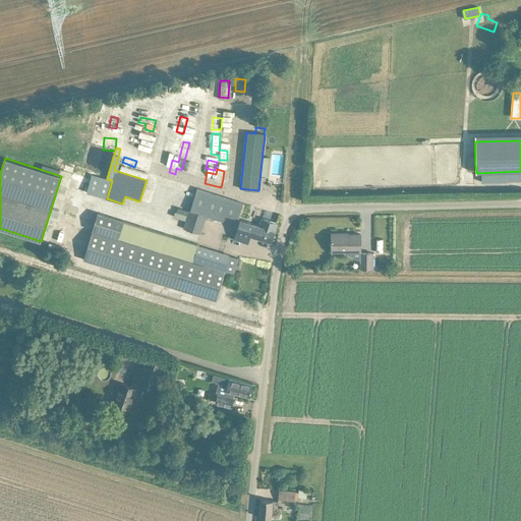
[(83,187),(85,178),(73,175),(70,183),(83,187)]
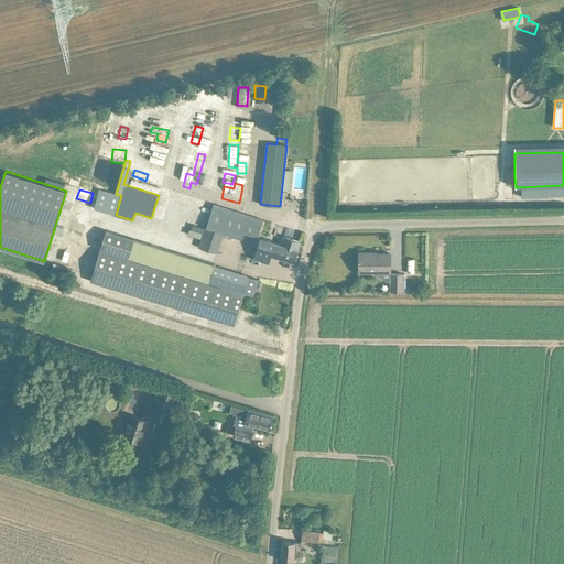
[(97,208),(110,213),(115,201),(101,196),(97,208)]
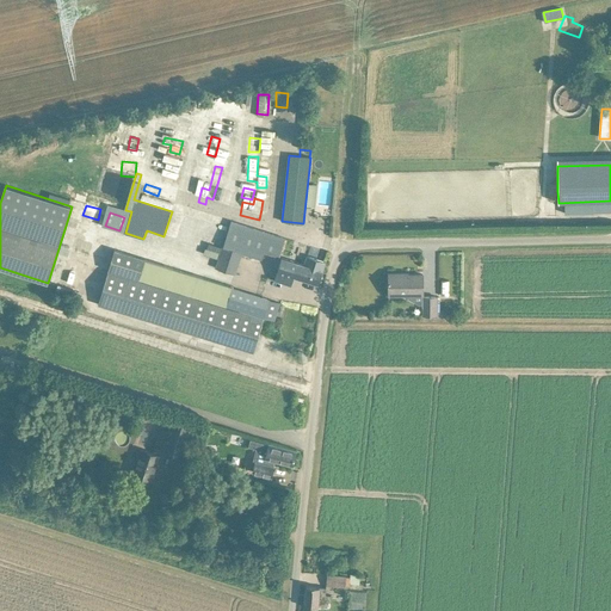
[(285,239),(232,222),(216,267),(235,273),(242,252),(261,259),(264,252),(279,258),(285,239)]
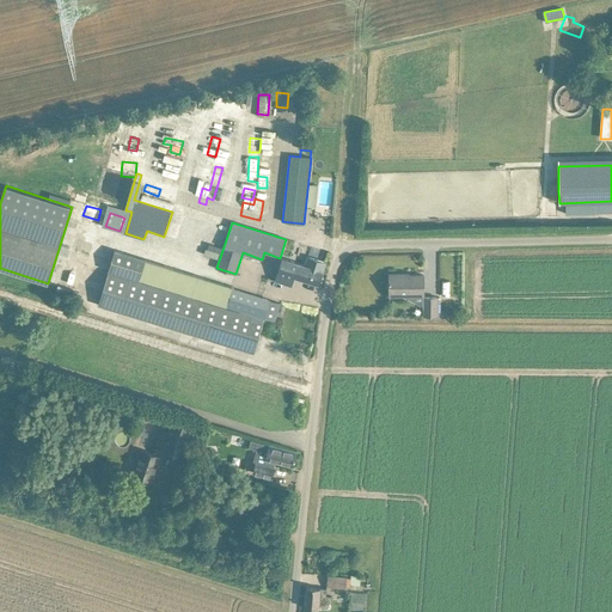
[(270,300),(258,297),(232,288),(233,287),(115,251),(98,305),(254,353),(264,318),(276,322),(281,304),(270,300)]
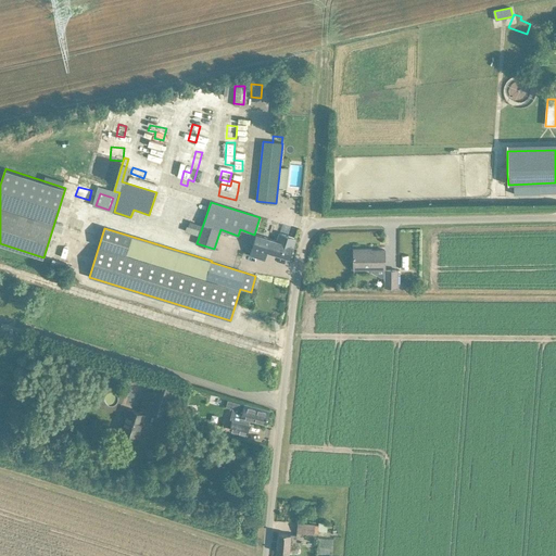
[(277,241),(256,235),(250,256),(265,261),(267,251),(290,258),(297,238),(279,232),(277,241)]
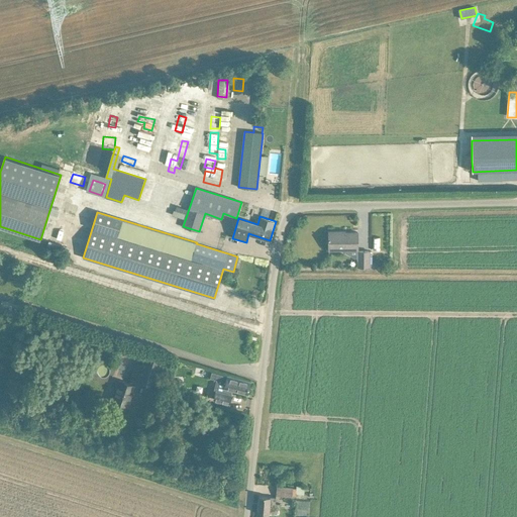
[(329,248),(339,248),(358,247),(357,232),(329,233),(329,231),(328,231),(329,248)]
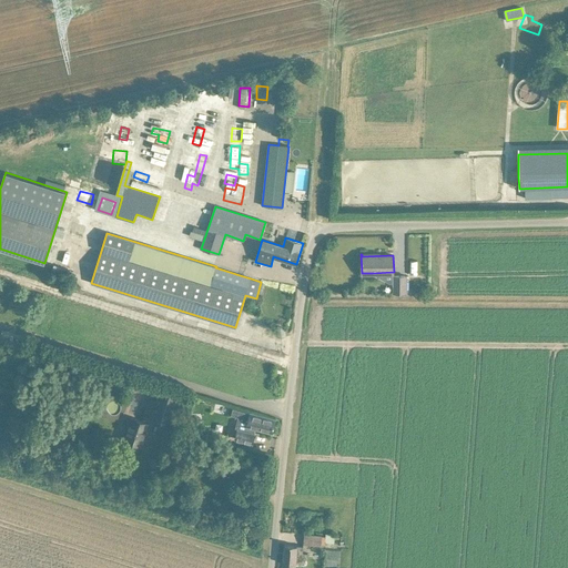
[(53,265),(51,272),(72,279),(74,272),(53,265)]
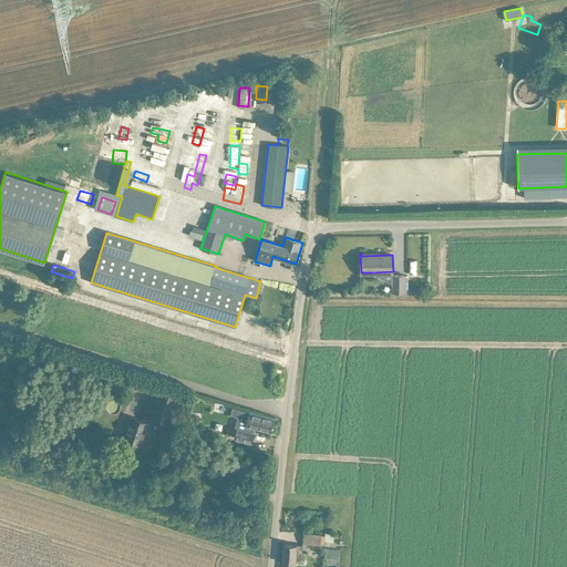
[(408,267),(408,280),(419,280),(419,267),(408,267)]
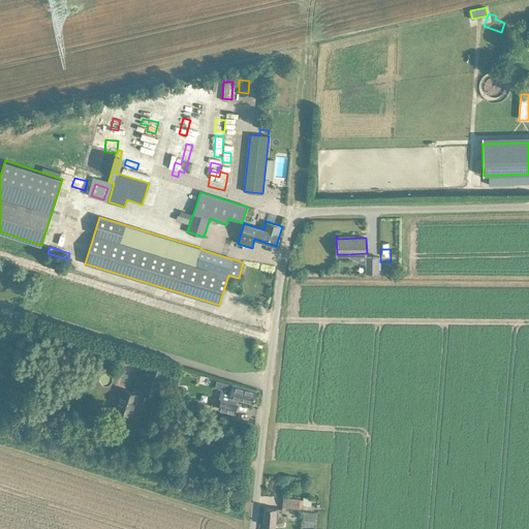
[(366,256),(366,273),(378,273),(378,256),(366,256)]
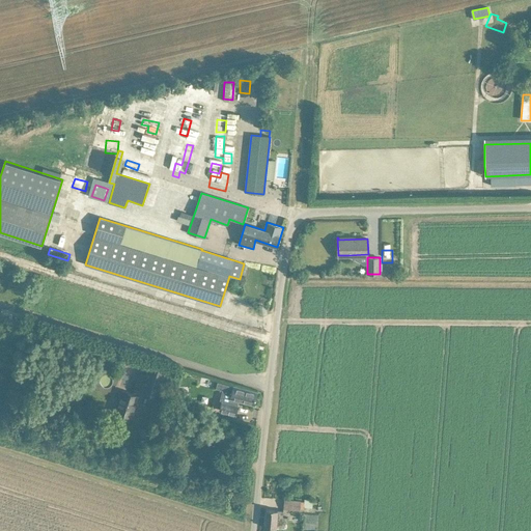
[(382,277),(392,277),(392,267),(382,266),(382,277)]
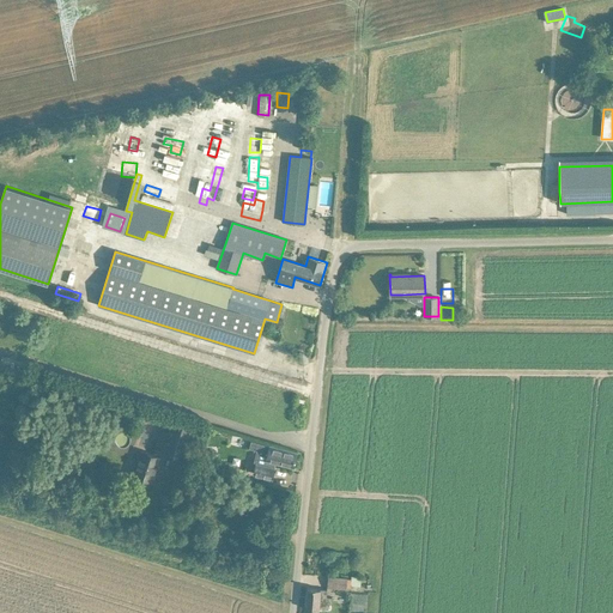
[(104,400),(102,406),(123,413),(126,407),(104,400)]
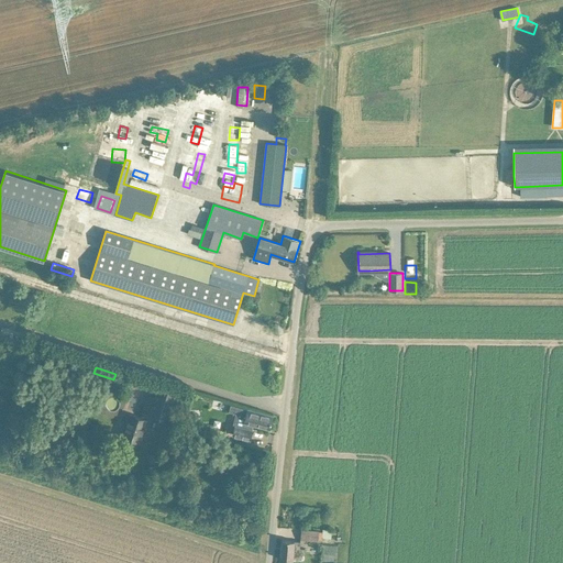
[(111,393),(114,381),(96,375),(92,388),(111,393)]
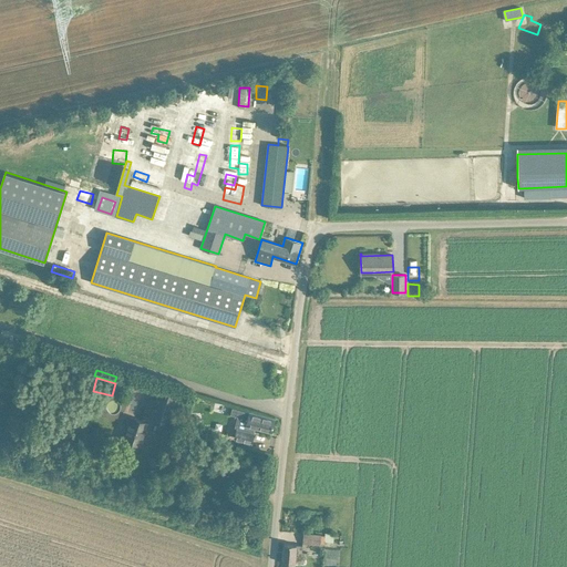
[(144,389),(146,383),(132,379),(131,385),(144,389)]
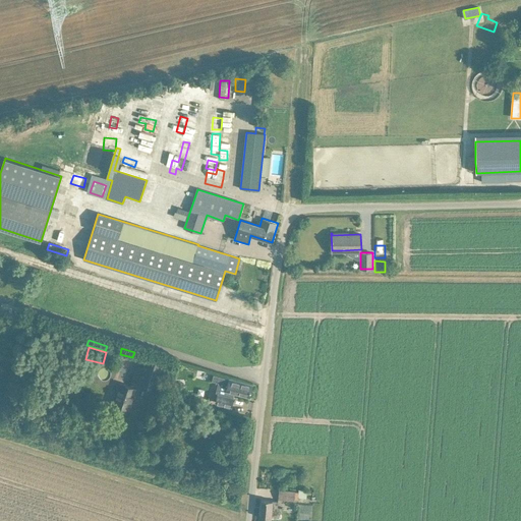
[(114,405),(117,406),(118,409),(122,411),(126,409),(129,410),(134,397),(135,398),(138,389),(136,388),(138,382),(155,387),(160,372),(163,363),(148,358),(143,371),(136,369),(131,386),(121,383),(114,405)]
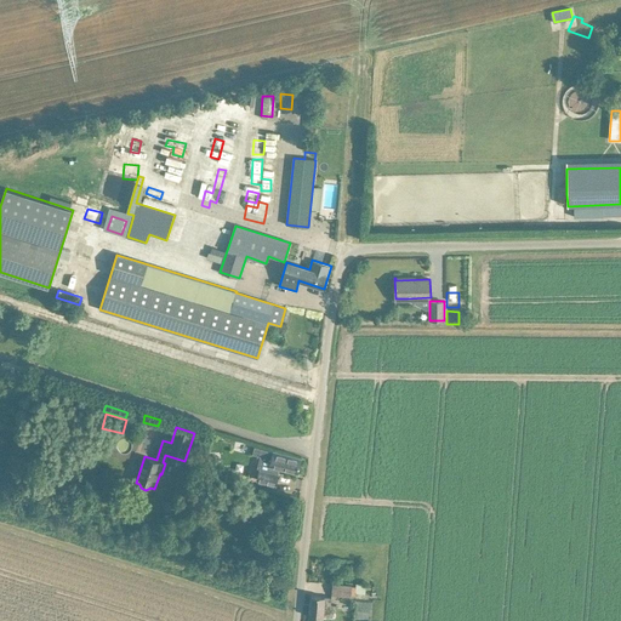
[(254,446),(254,451),(252,455),(260,456),(257,468),(260,469),(257,479),(275,484),(278,474),(277,474),(278,468),(297,473),(301,459),(254,446)]
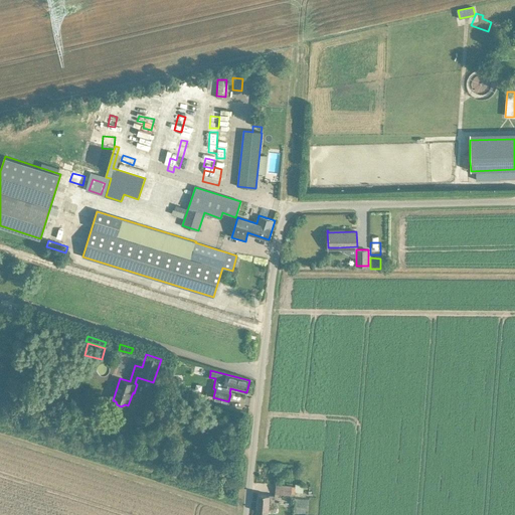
[(275,493),(295,495),(296,493),(302,493),(303,485),(296,484),(296,486),(276,484),(275,493)]
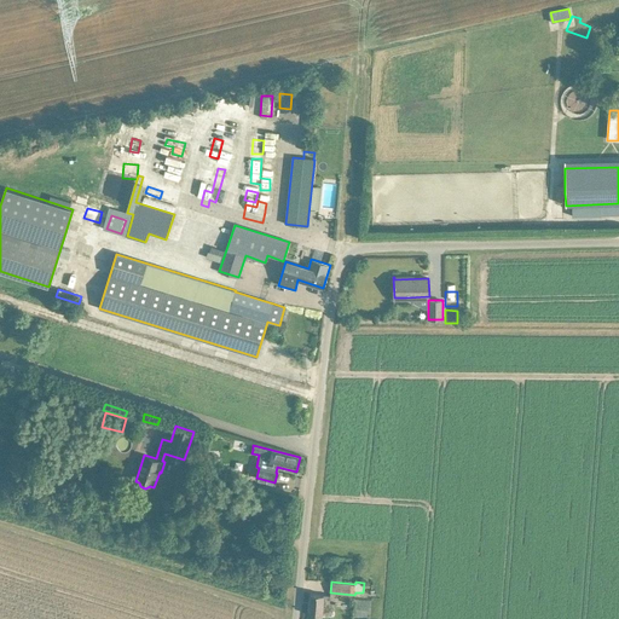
[(330,595),(322,595),(310,594),(308,614),(334,617),(335,603),(330,602),(330,595)]
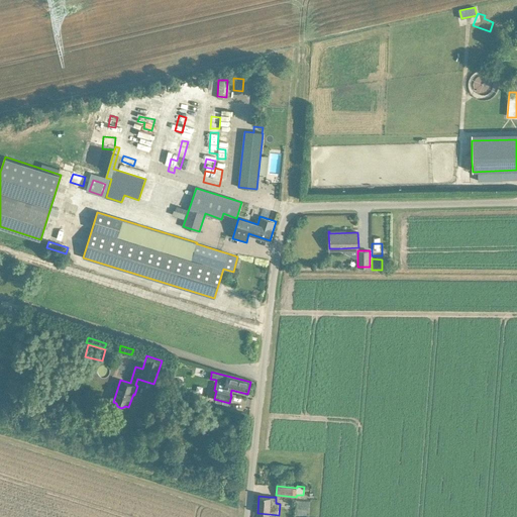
[(308,516),(310,505),(296,504),(294,516),(308,516)]
